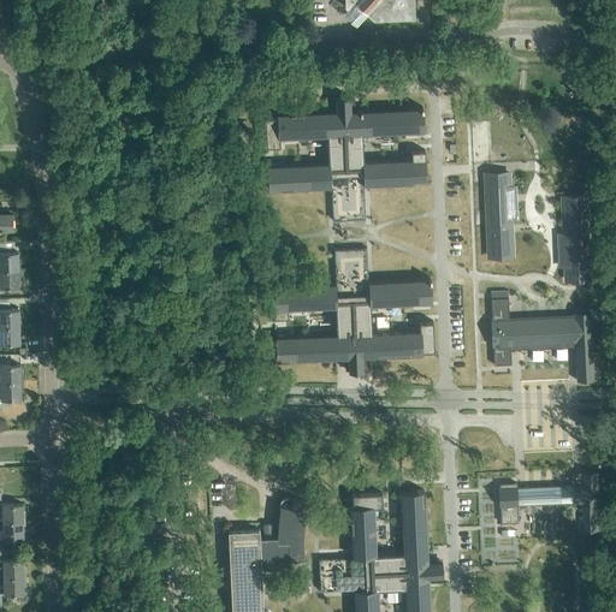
[(344,0),(344,10),(349,10),(344,16),(356,27),(366,16),(373,23),(414,22),(413,0),(344,0)]
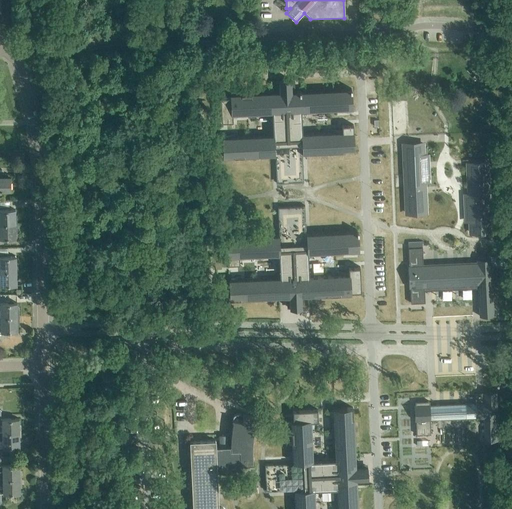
[(230,100),(220,100),(221,125),(233,125),(232,118),(233,118),(243,117),(272,116),(273,139),(234,141),(224,141),(222,141),(223,161),(275,158),(275,157),(278,156),(279,179),(276,179),(276,187),(303,186),(303,178),(300,178),(299,155),(302,155),(302,157),(344,155),(344,153),(354,153),(353,128),(341,128),(342,136),(341,136),(331,136),(302,137),(301,114),(340,112),(350,112),(352,112),(351,92),(295,95),(291,95),(291,83),(279,84),(280,96),(230,98),(230,100)]
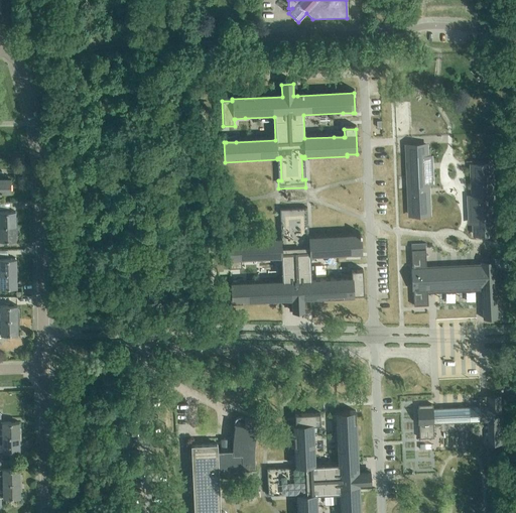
[(425,147),(406,148),(409,219),(429,218),(427,187),(427,173),(422,173),(422,167),(426,167),(426,158),(425,147)]
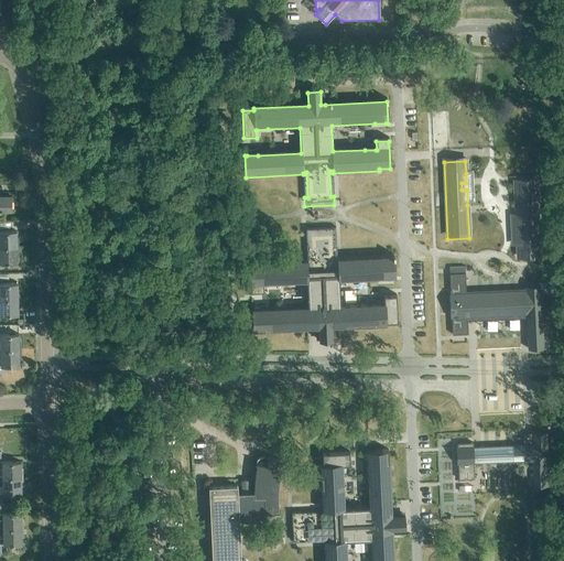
[(537,184),(514,185),(517,216),(517,233),(524,233),(524,246),(525,256),(532,256),(531,246),(539,246),(537,184)]
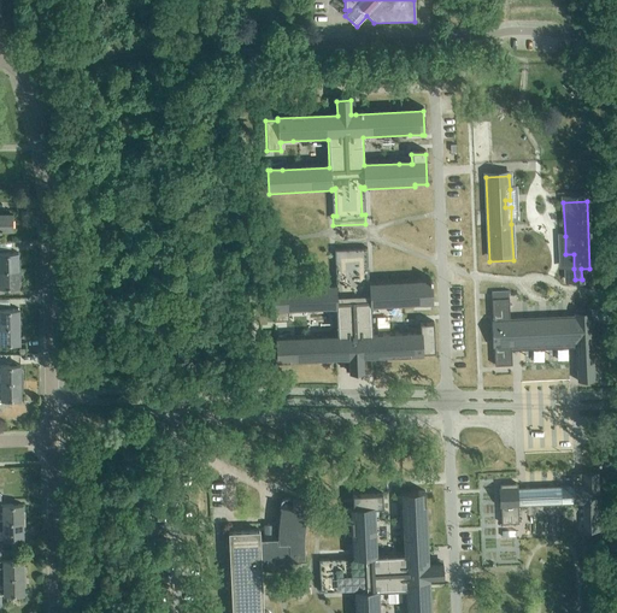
[(0,239),(1,239),(1,234),(12,234),(12,217),(0,217),(0,239)]
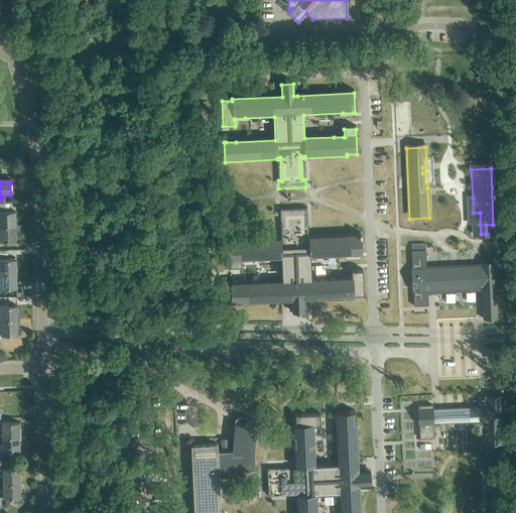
[(239,244),(229,245),(230,269),(241,269),(241,262),(242,262),(252,261),(280,260),(282,283),(243,285),(233,285),(230,285),(231,305),(288,302),(291,302),(292,314),(304,313),(303,301),(354,299),(354,297),(364,297),(363,272),(351,272),(352,280),(351,280),(341,280),(311,281),(310,258),(350,257),(360,256),(362,256),(361,237),(308,239),(308,241),(305,241),(304,218),(307,218),(307,210),(279,212),(280,219),(283,219),(284,242),(281,242),(281,240),(238,242),(239,244)]
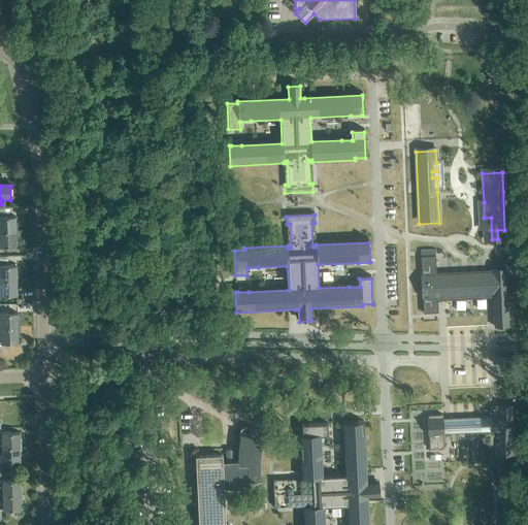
[(0,234),(18,234),(17,226),(15,226),(15,220),(0,220),(0,234)]
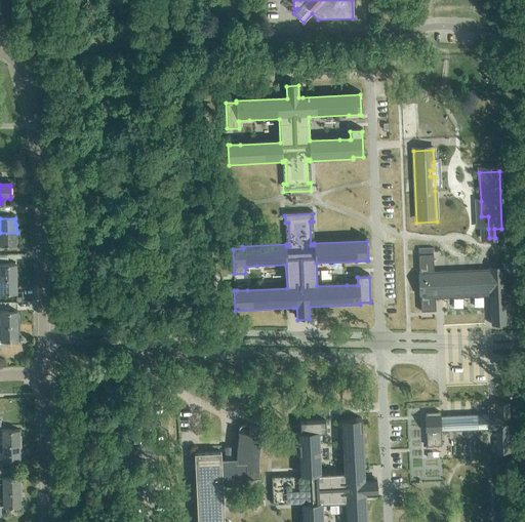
[(0,247),(15,247),(15,241),(17,241),(17,233),(0,233),(0,247)]
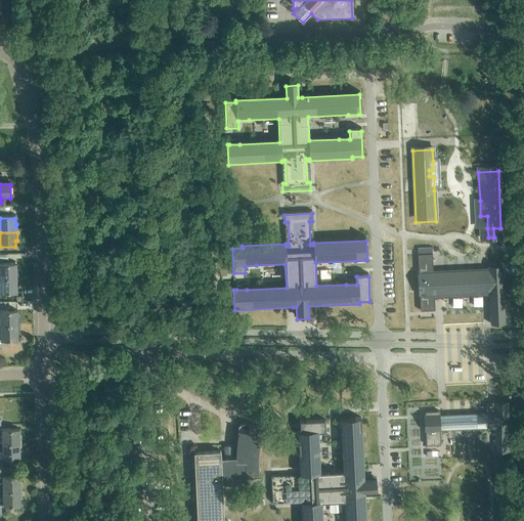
[(395,260),(406,259),(406,242),(394,243),(395,260)]
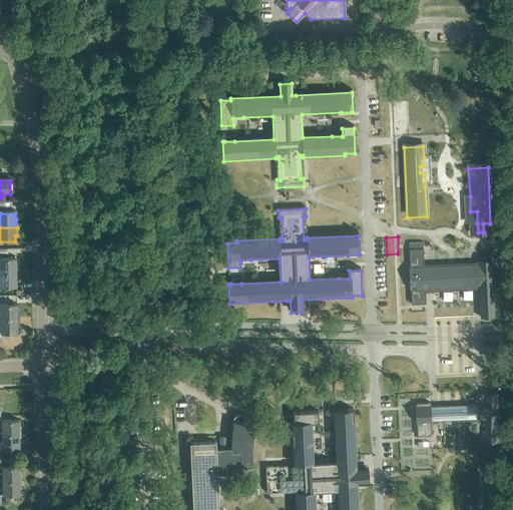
[(409,270),(408,270),(409,292),(411,292),(411,308),(426,307),(425,291),(432,291),(432,292),(442,290),(452,291),(462,289),(472,289),(472,288),(478,288),(480,320),(494,319),(491,262),(477,262),(477,267),(423,270),(422,251),(408,251),(409,270)]
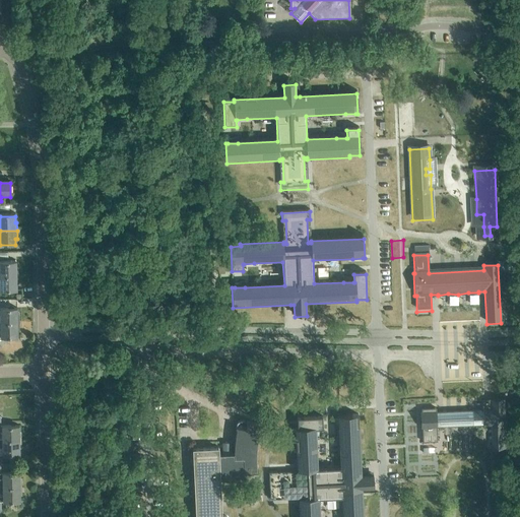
[(0,278),(17,278),(17,270),(16,270),(16,264),(0,264),(0,278)]
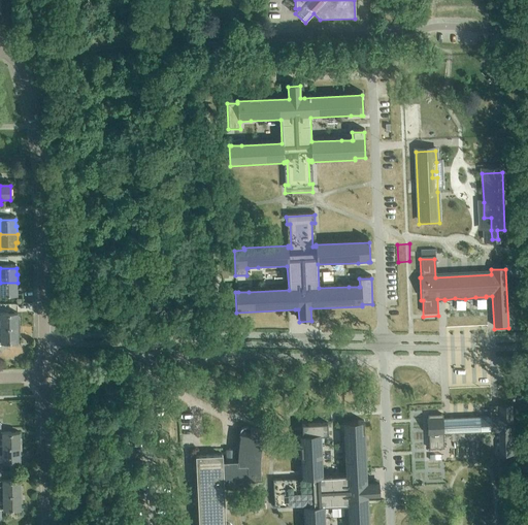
[(0,297),(17,297),(17,291),(19,291),(18,283),(0,283),(0,297)]
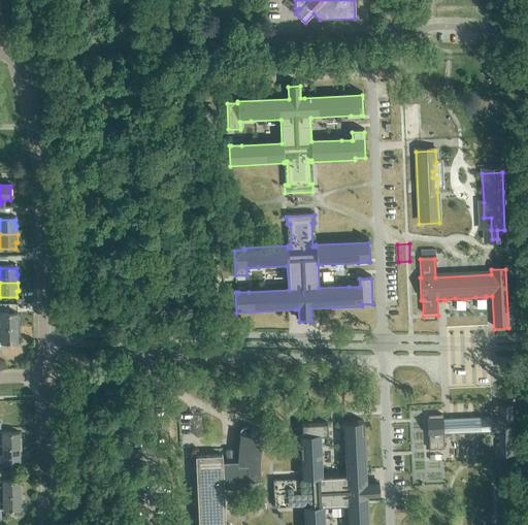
[(467,313),(459,313),(459,325),(468,324),(467,313)]
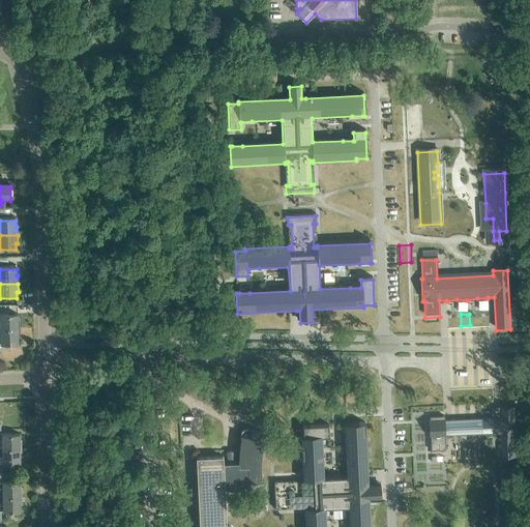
[(0,323),(0,332),(20,331),(19,323),(18,323),(18,317),(0,317),(0,323)]
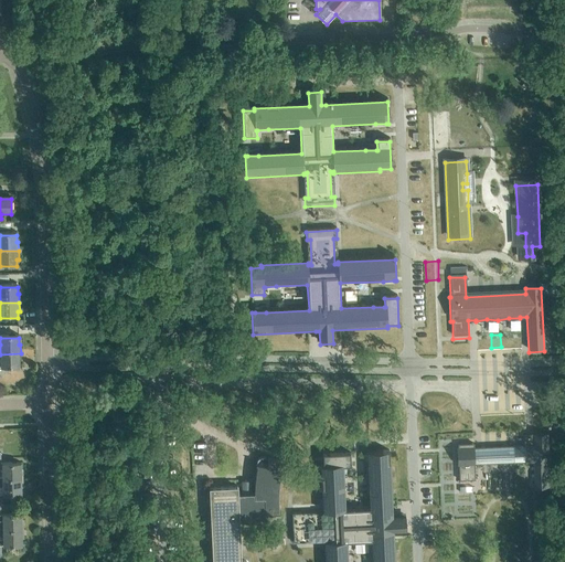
[(459,349),(471,349),(471,339),(458,339),(459,349)]
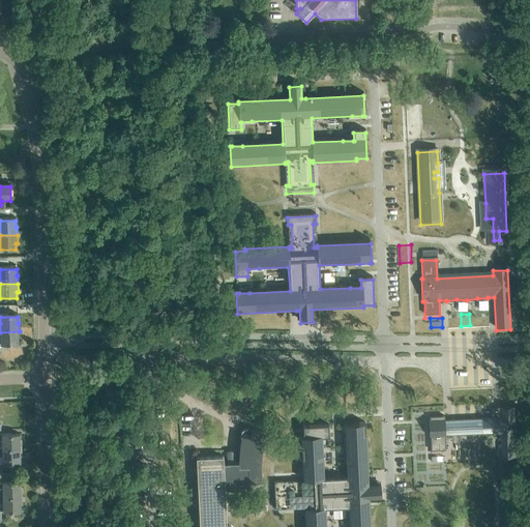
[(20,331),(0,332),(0,341),(0,346),(18,346),(18,340),(20,340),(20,331)]
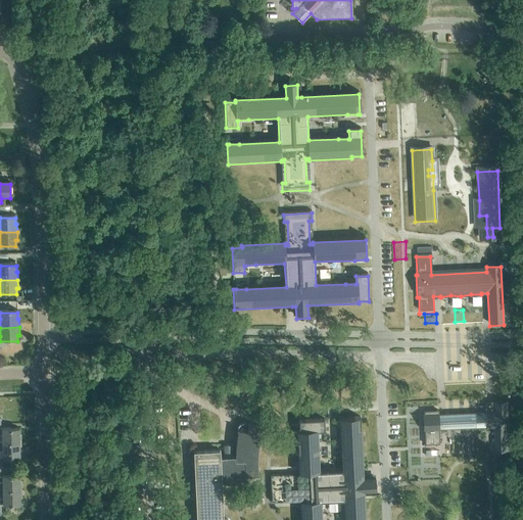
[(424,417),(423,417),(423,420),(424,420),(425,429),(423,429),(423,433),(425,433),(425,447),(439,446),(439,432),(494,430),(495,454),(510,453),(508,404),(492,405),(493,414),(485,415),(438,417),(438,413),(424,414),(424,417)]
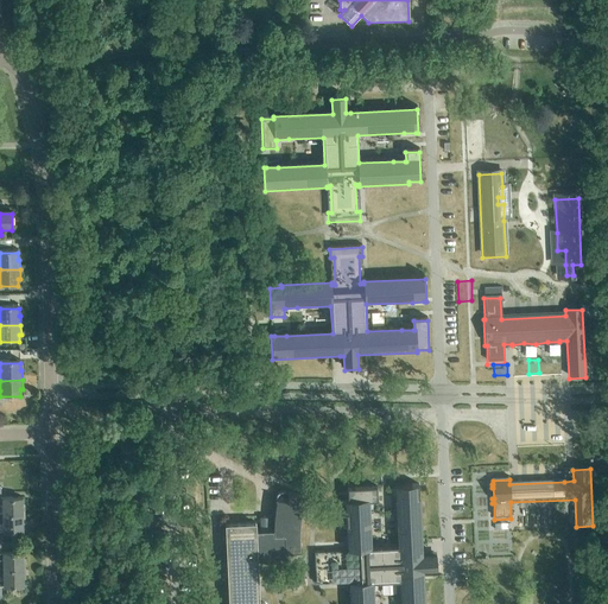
[(323,554),(315,555),(316,587),(325,586),(324,583),(352,582),(352,585),(350,585),(350,603),(373,603),(373,585),(400,584),(401,603),(424,603),(423,573),(437,572),(436,558),(422,559),(422,555),(418,488),(396,489),(396,491),(397,495),(399,550),(372,551),(369,509),(369,504),(378,503),(377,490),(348,491),(348,503),(346,503),(348,553),(350,553),(350,557),(323,558),(323,554)]
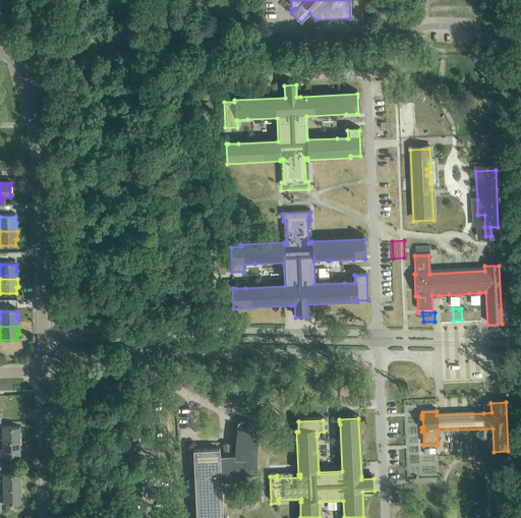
[(219,451),(192,452),(195,517),(223,517),(220,474),(225,474),(225,477),(225,479),(226,480),(228,481),(231,480),(231,478),(231,474),(244,473),(244,476),(257,475),(257,461),(257,455),(258,447),(259,435),(262,427),(247,424),(246,432),(237,430),(236,435),(235,450),(234,457),(230,457),(230,451),(224,453),(224,457),(220,457),(219,451)]
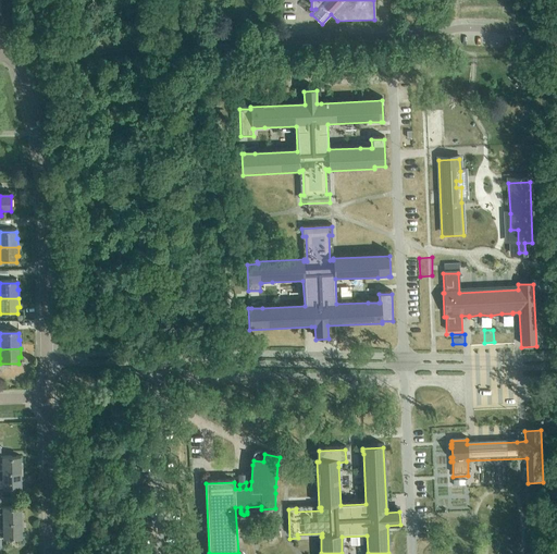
[(2,475),(22,475),(22,465),(21,466),(21,459),(0,458),(0,465),(2,466),(2,475)]
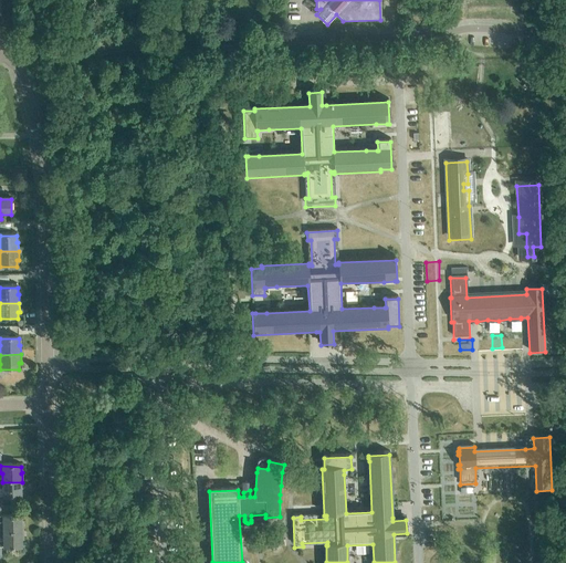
[(0,508),(0,498),(21,498),(21,491),(22,491),(22,482),(2,482),(2,491),(0,491),(0,508)]
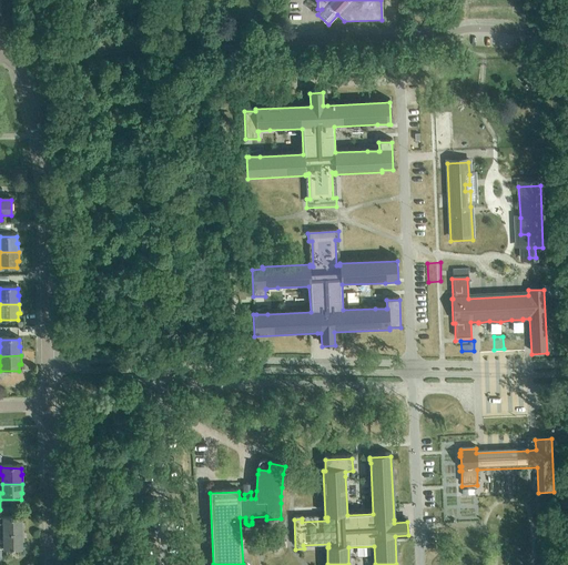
[(3,535),(23,535),(23,526),(21,526),(21,520),(1,520),(0,510),(0,525),(3,526),(3,535)]
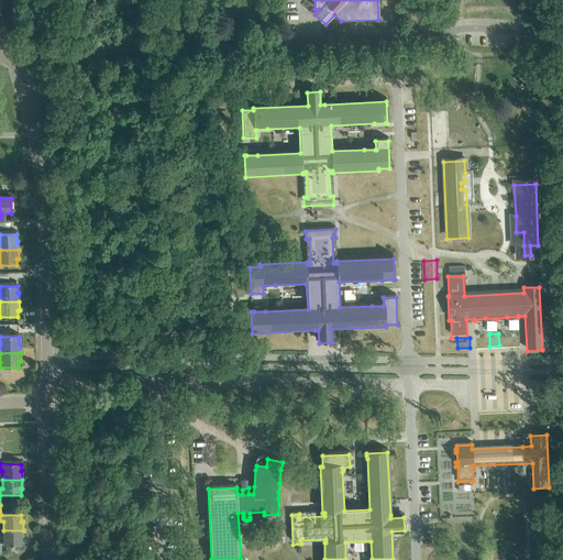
[(23,530),(3,530),(3,538),(0,538),(0,559),(1,559),(1,546),(22,546),(22,539),(23,539),(23,530)]
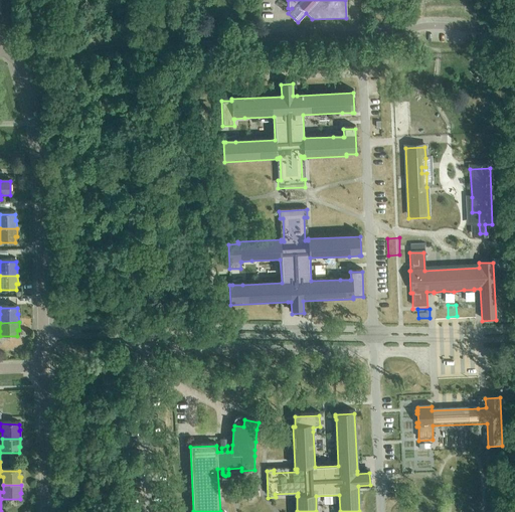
[(480,511),(480,492),(461,492),(462,511),(480,511)]
